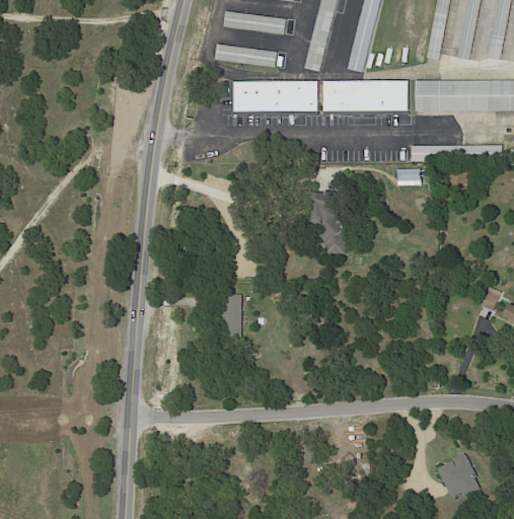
[(303,68),(319,0),(336,0),(318,72),(303,68)]
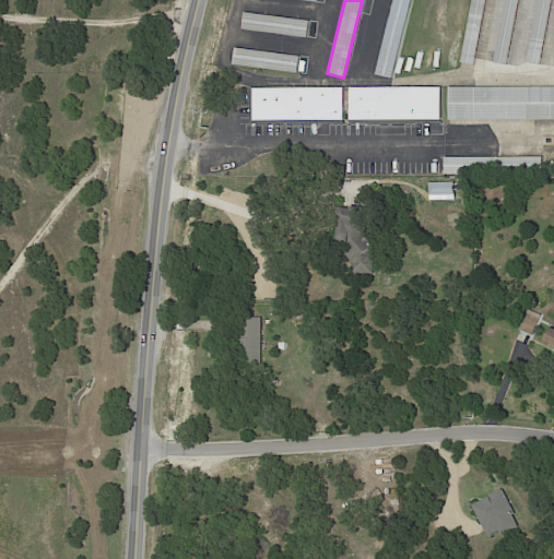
[(408,0),(389,78),(373,73),(390,0),(408,0)]
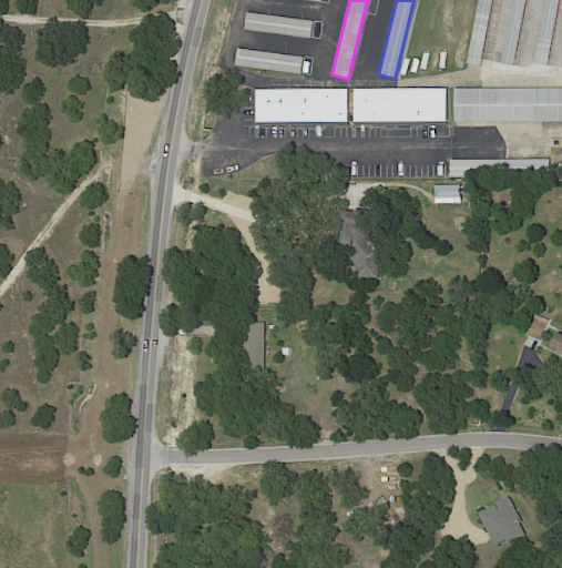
[(466,62),(478,0),(491,0),(479,66),(466,62)]
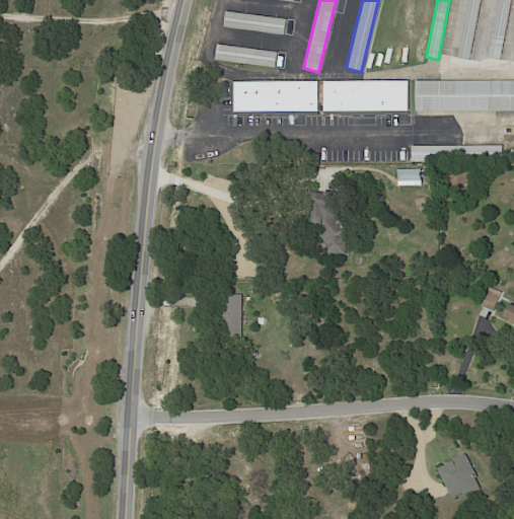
[(456,57),(466,0),(479,0),(468,60),(456,57)]
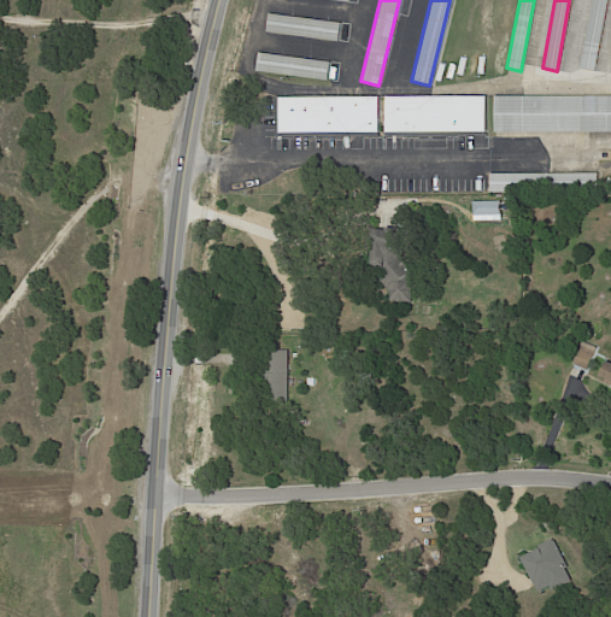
[(579,68),(591,0),(605,0),(593,71),(579,68)]
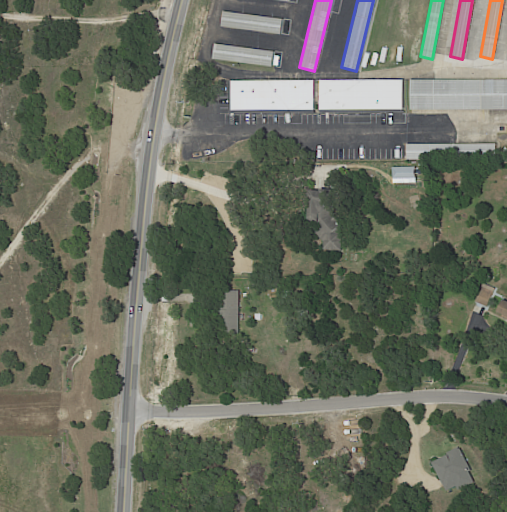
[(221,11),(279,20),(277,35),(219,26),(221,11)]
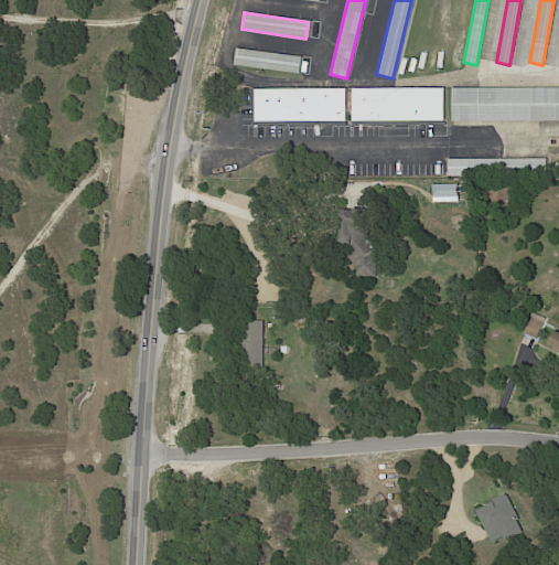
[(297,74),(232,65),(235,49),(299,57),(297,74)]
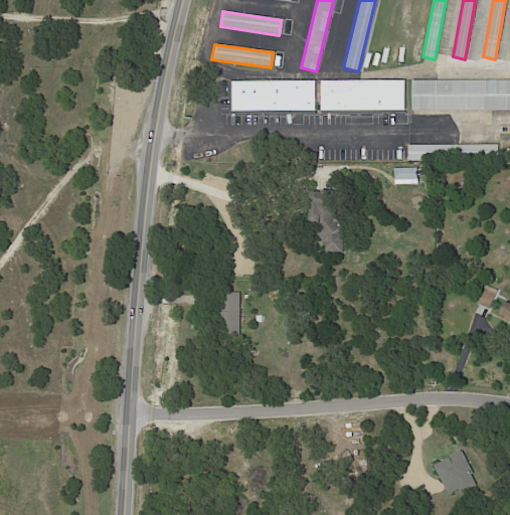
[(315,110),(232,110),(232,80),(315,79),(315,110)]
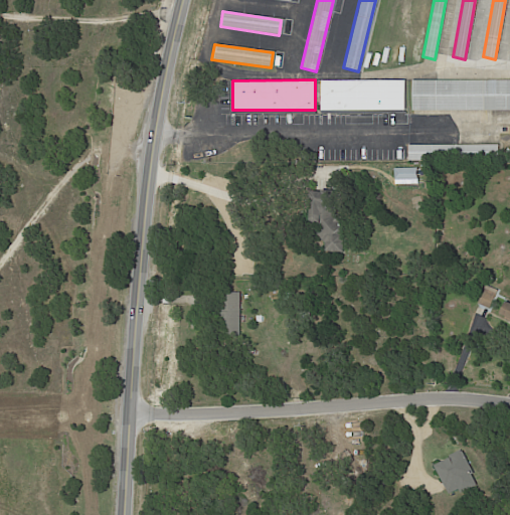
[(405,110),(322,110),(322,79),(405,79),(405,110)]
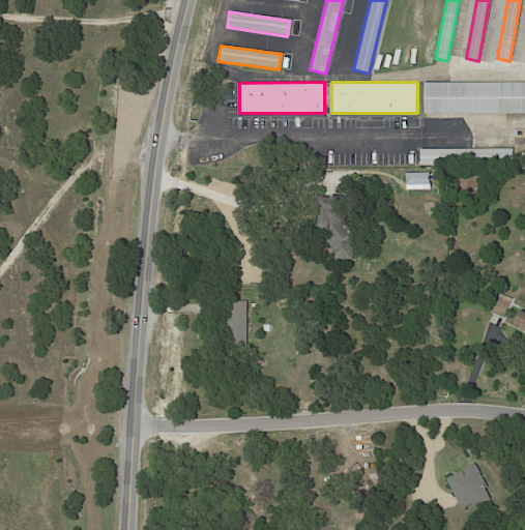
[(524,113),(424,113),(424,82),(524,82),(524,113)]
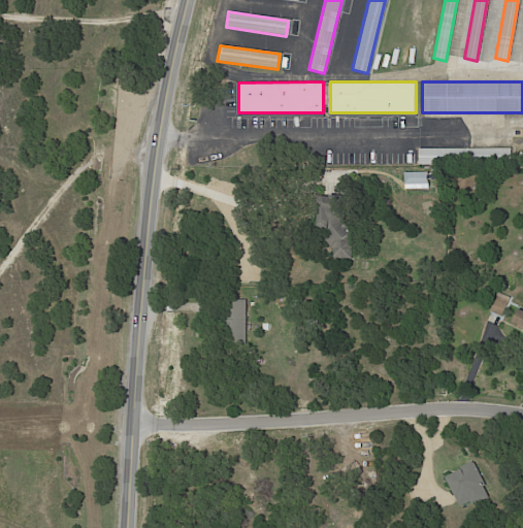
[(507,147),(507,164),(418,164),(417,147),(507,147)]
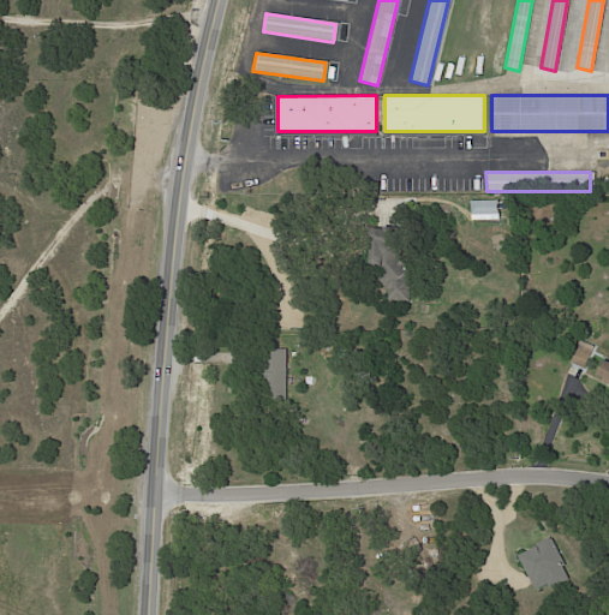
[(398,226),(407,227),(405,267),(410,267),(409,270),(406,270),(405,279),(407,279),(407,302),(384,299),(384,291),(375,279),(375,267),(371,262),(372,227),(388,228),(388,226),(398,226)]
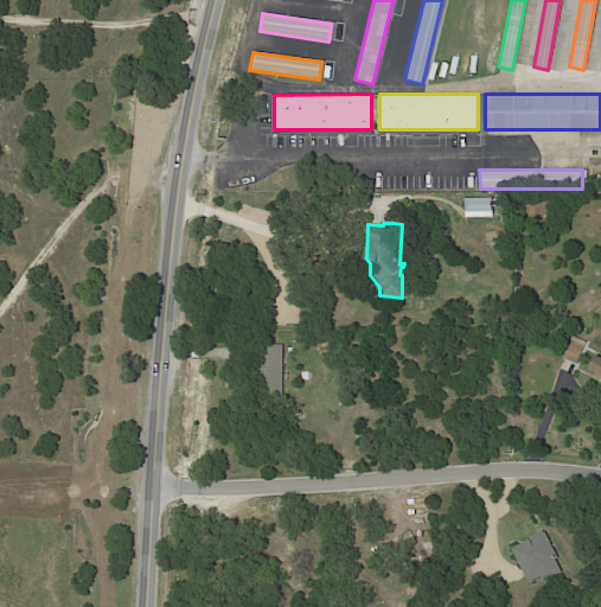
[(581,346),(581,349),(574,364),(561,357),(567,344),(566,344),(570,336),(583,343),(581,346)]
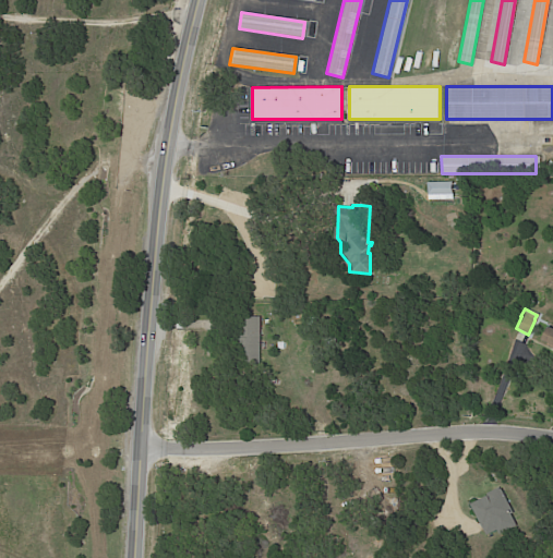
[(239,328),(239,316),(259,316),(260,365),(240,365),(239,328)]
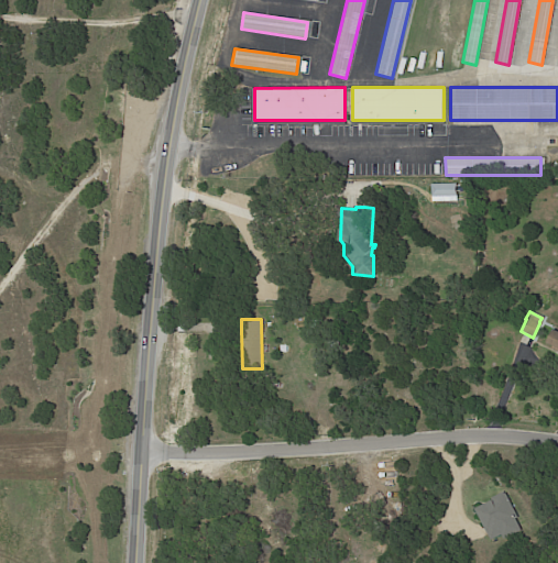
[(557,346),(554,345),(547,342),(554,328),(557,330),(557,346)]
